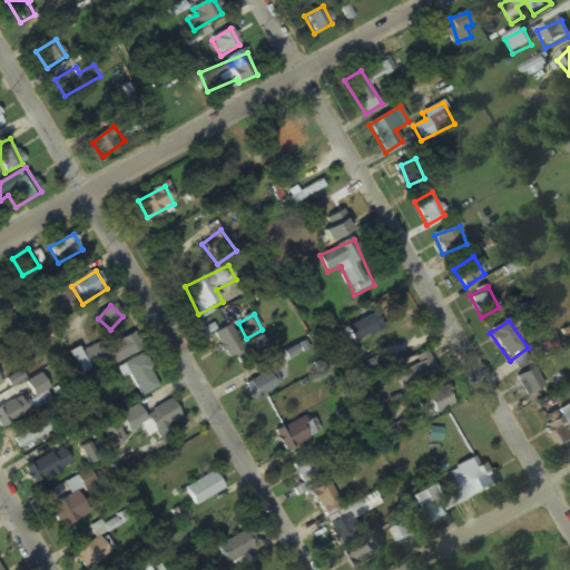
[(215,333),(233,366),(265,349),(259,337),(246,345),(234,323),(215,333)]
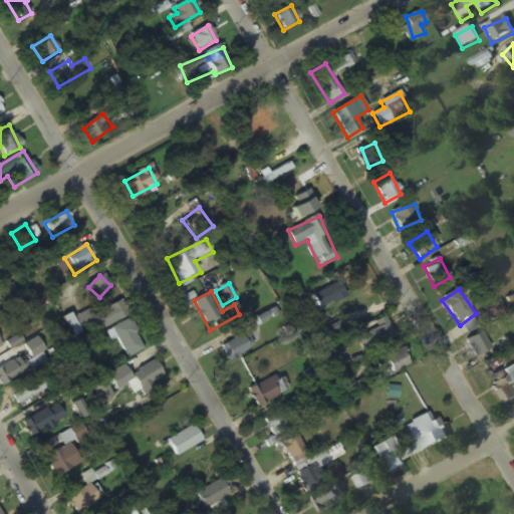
[(99,331),(129,314),(120,300),(94,315),(91,308),(73,319),(74,319),(65,324),(74,338),(95,325),(99,331)]
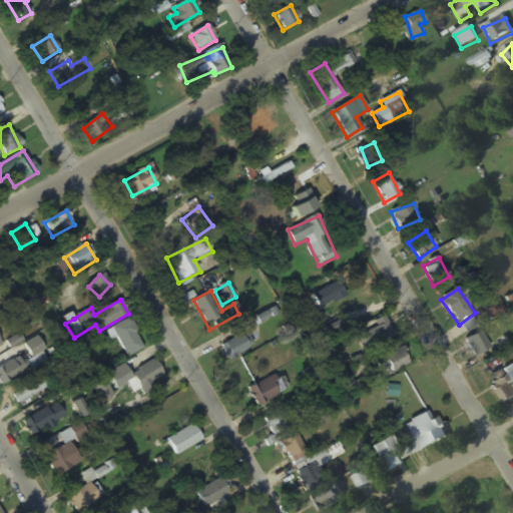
[(372,321),(374,334),(369,335),(371,346),(393,341),(388,317),(372,321)]
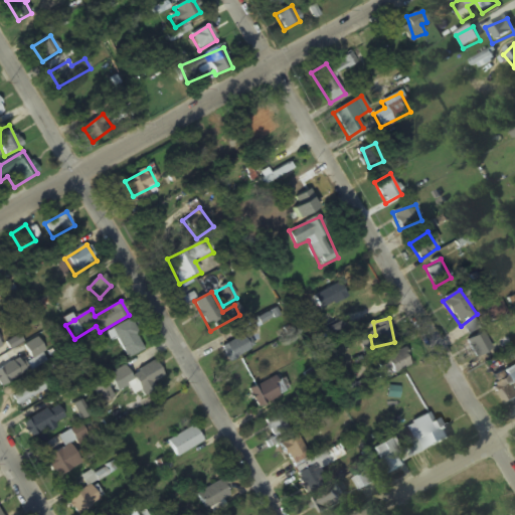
[(111,330),(128,358),(145,347),(128,320),(111,330)]
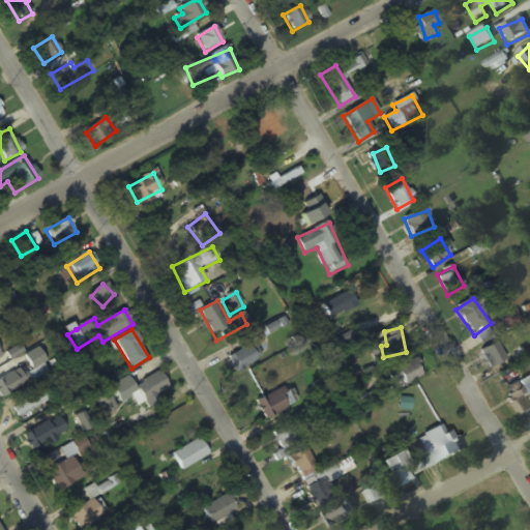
[(482,346),(491,340),(486,330),(476,335),(482,346)]
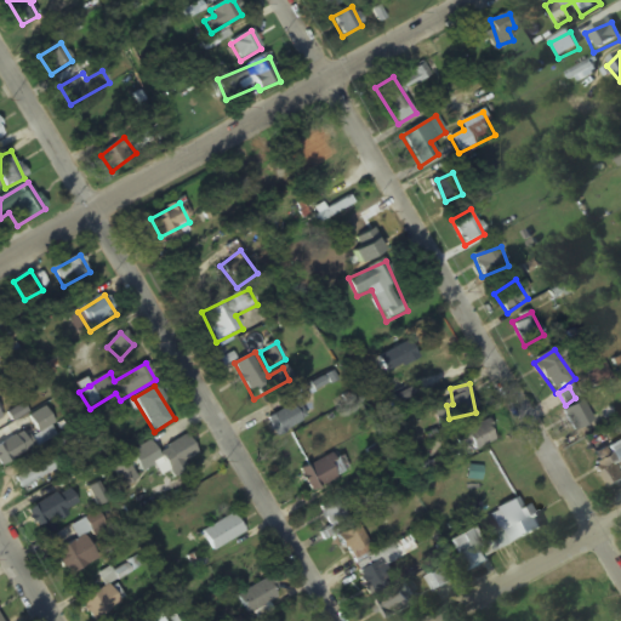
[(307,419),(296,402),(267,420),(277,437),(307,419)]
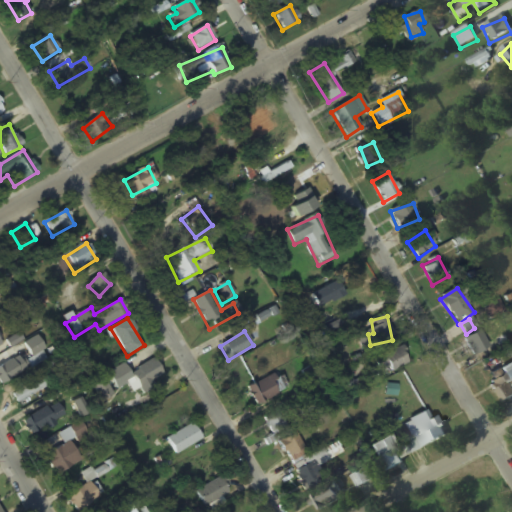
[(464,339),(472,358),(489,351),(481,332),(464,339)]
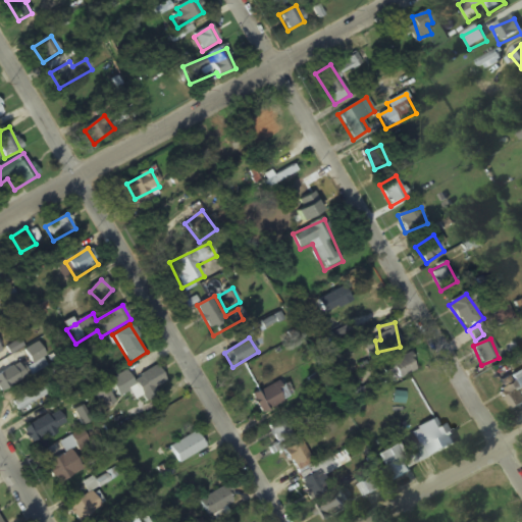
[(25,356),(34,361),(27,372),(35,377),(42,366),(39,364),(46,353),(34,345),(25,356)]
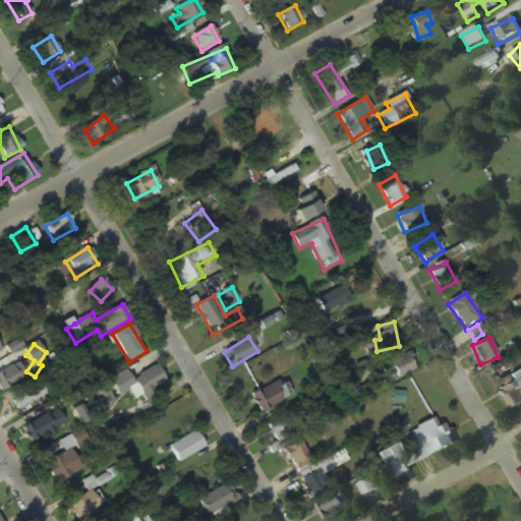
[(383,366),(389,382),(415,371),(408,355),(383,366)]
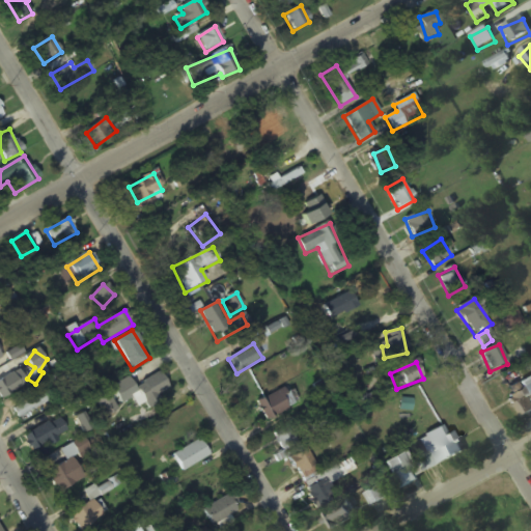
[(155,373),(135,388),(150,409),(170,394),(155,373)]
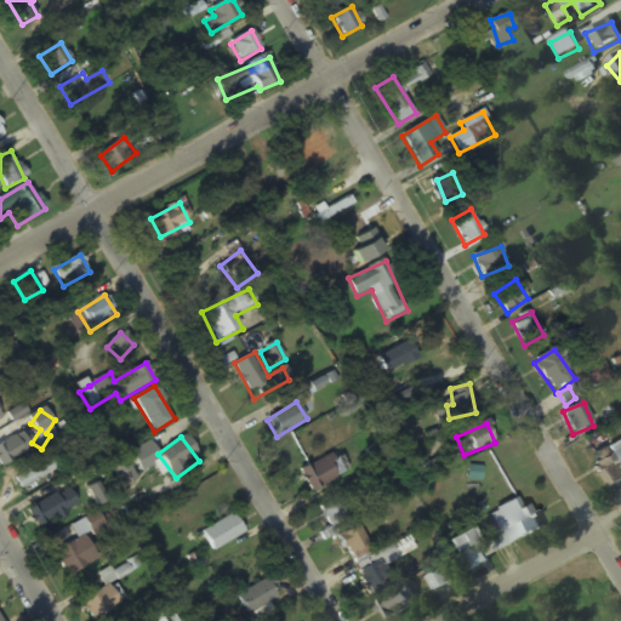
[(24,443),(18,445),(16,438),(0,444),(0,465),(28,453),(24,443)]
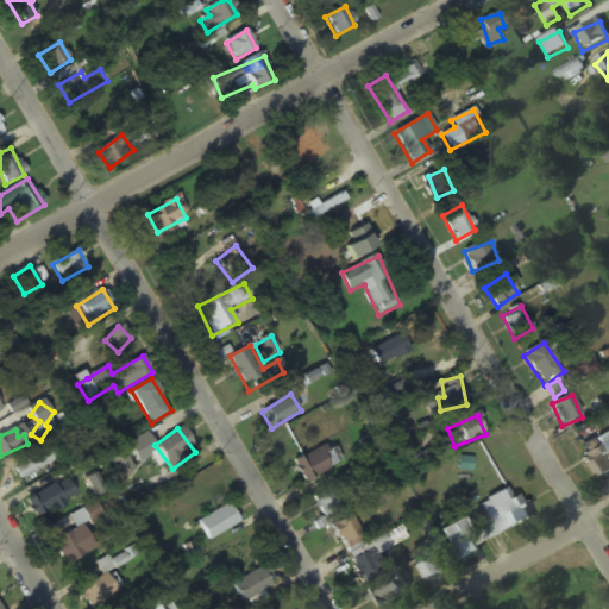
[(139,463),(157,451),(145,433),(127,445),(139,463)]
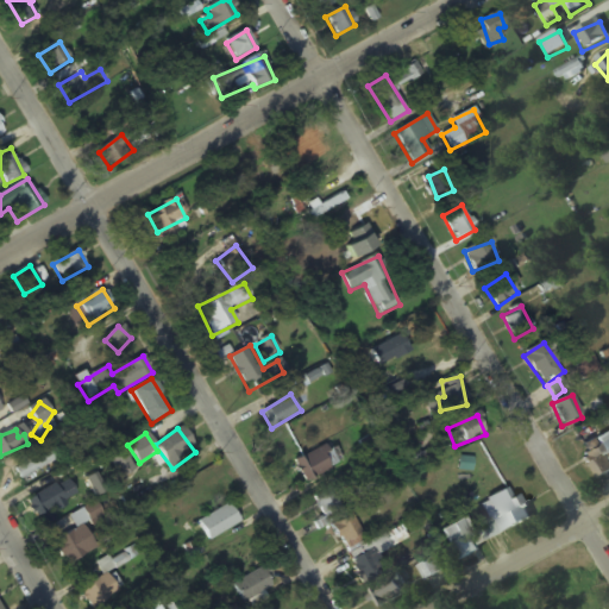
[(583,446),(595,479),(608,473),(608,437),(583,446)]
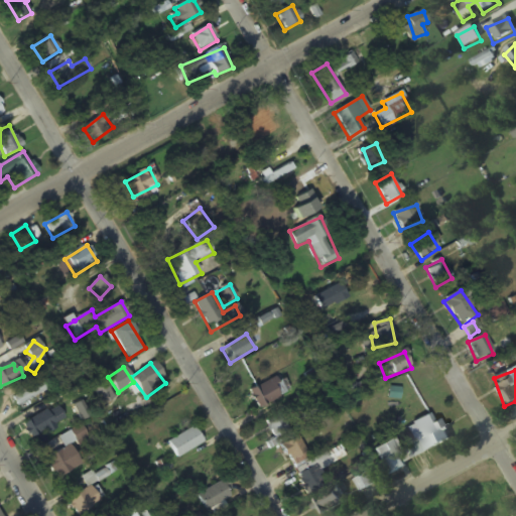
[(263,407),(291,391),(281,375),(253,391),(263,407)]
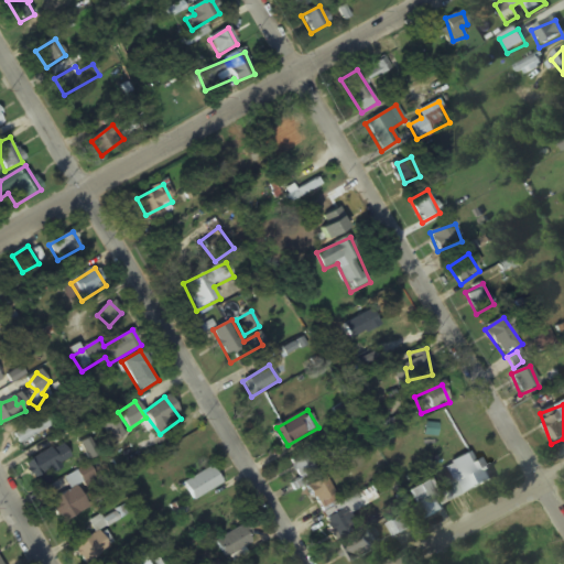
[(54,425),(49,415),(12,434),(17,445),(54,425)]
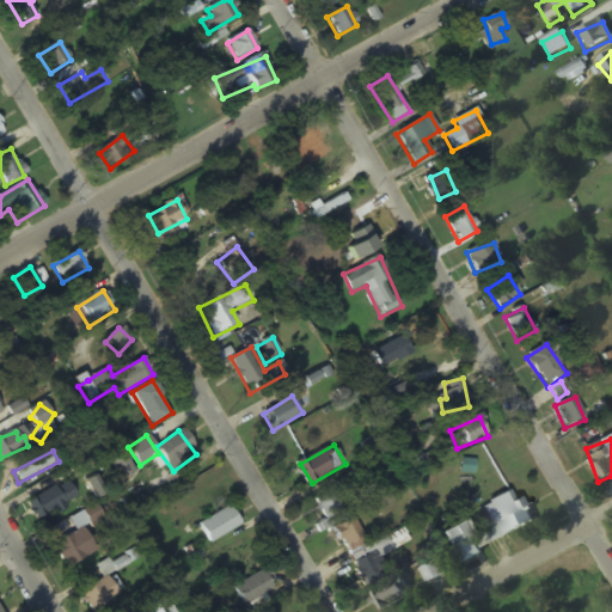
[(122,478),(133,471),(123,456),(112,463),(122,478)]
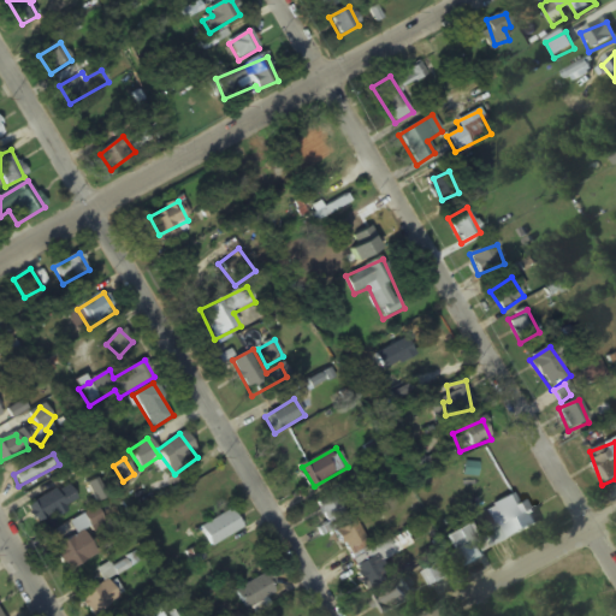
[(450,469),(458,489),(478,479),(468,461),(450,469)]
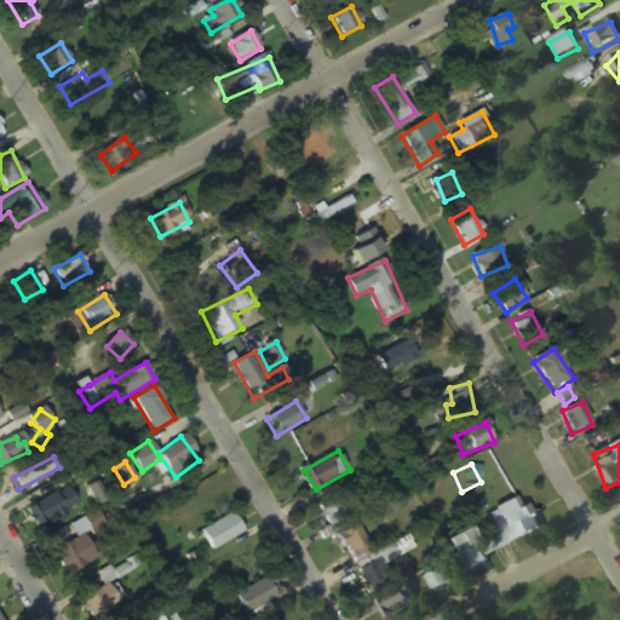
[(28,509),(39,528),(67,514),(56,494),(28,509)]
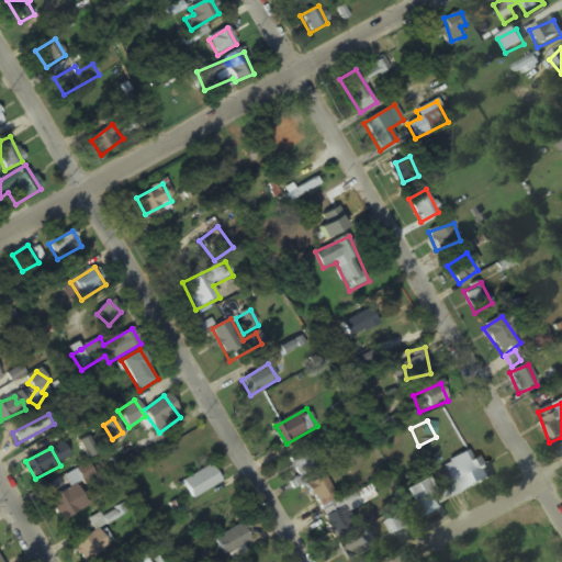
[(300,479),(315,469),(304,451),(289,460),(300,479)]
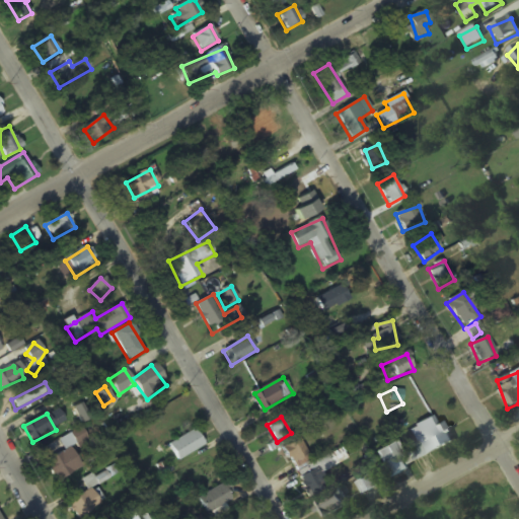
[(435,425),(432,418),(406,428),(420,458),(453,445),(443,421),(435,425)]
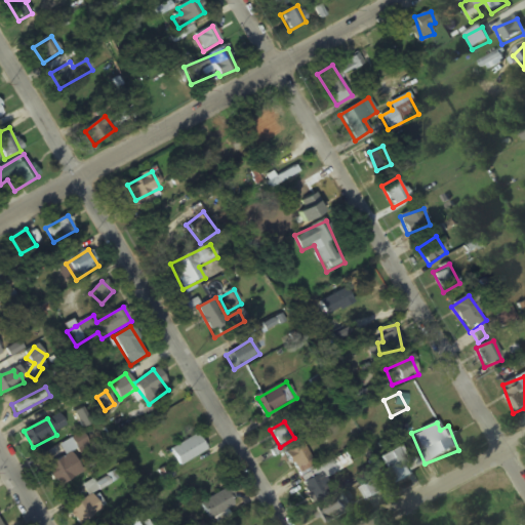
[(177,466),(205,454),(198,436),(169,447),(177,466)]
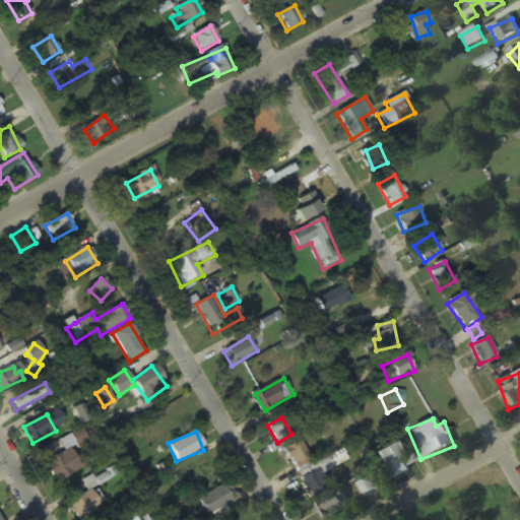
[(312,466),(302,440),(284,447),(294,472),(312,466)]
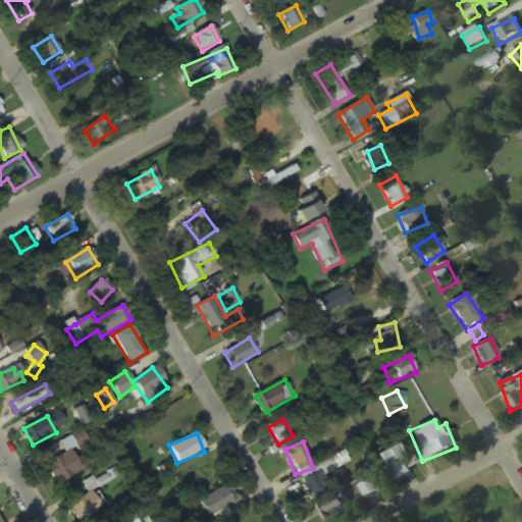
[(379,455),(395,481),(411,472),(396,446),(379,455)]
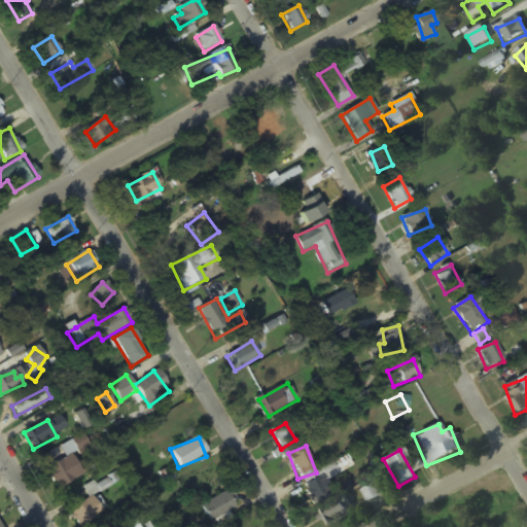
[(46,469),(58,489),(82,476),(71,455),(46,469)]
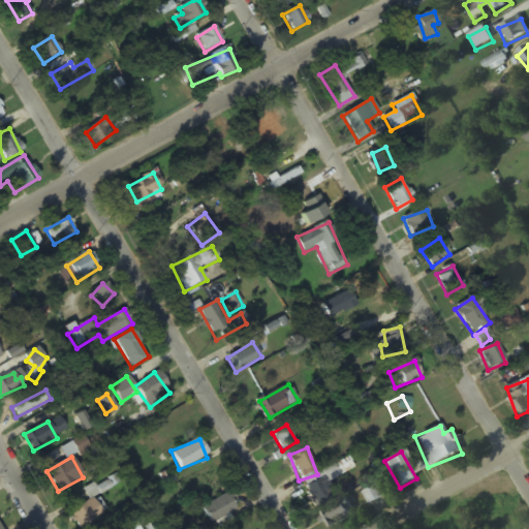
[(304,490),(318,508),(336,494),(321,476),(304,490)]
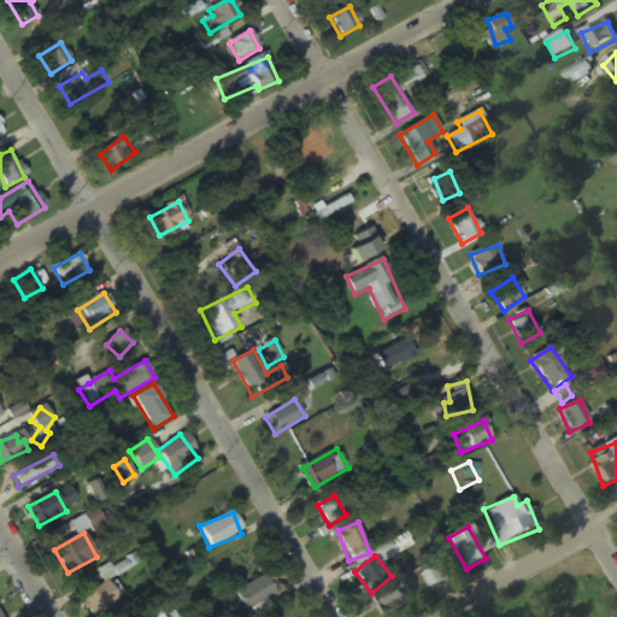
[(425,574),(429,587),(448,582),(444,568),(425,574)]
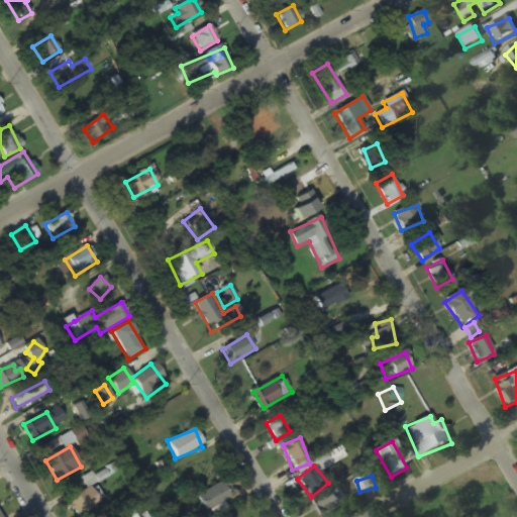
[(68,499),(76,515),(99,504),(91,488),(68,499)]
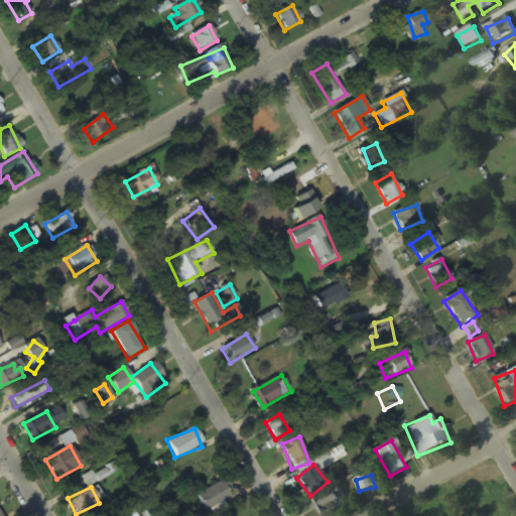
[(321,515),(324,515),(344,504),(333,488),(312,502),(321,515)]
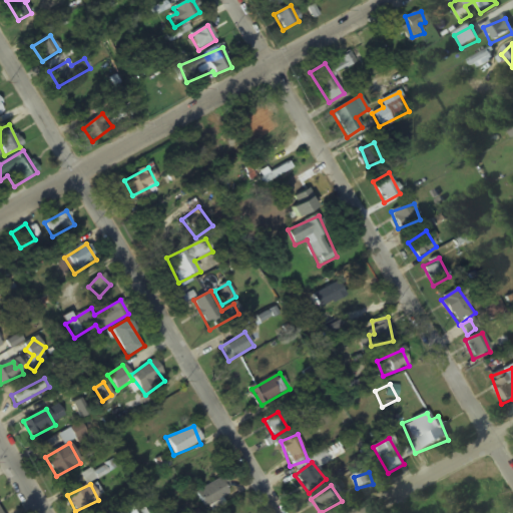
[(440,512),(433,501),(413,512),(440,512)]
